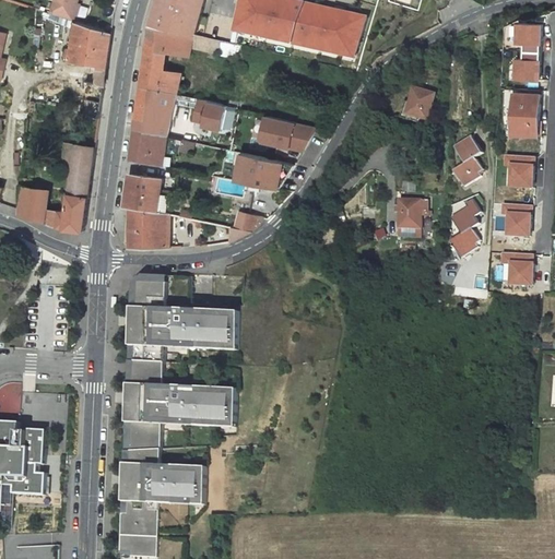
[(50,0),(47,13),(69,20),(69,19),(74,2),(74,0),(50,0)]
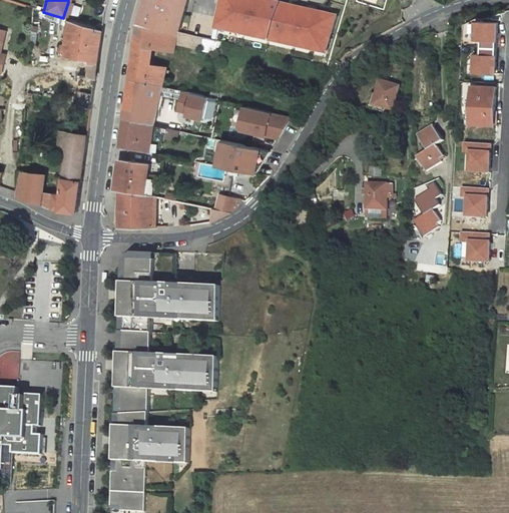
[(142,0),(136,24),(176,33),(184,0),(142,0)]
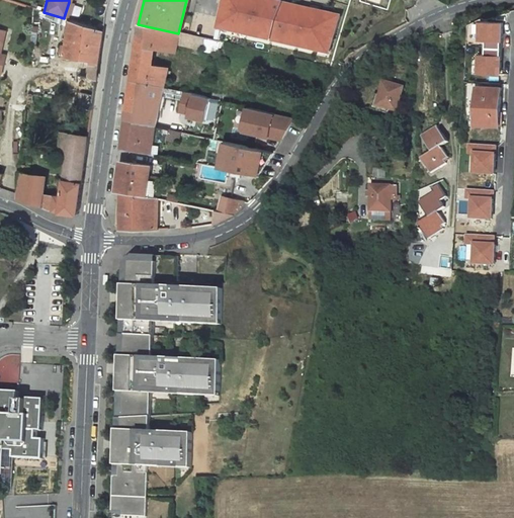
[(226,0),(221,32),(331,53),(338,10),(277,0),(226,0)]
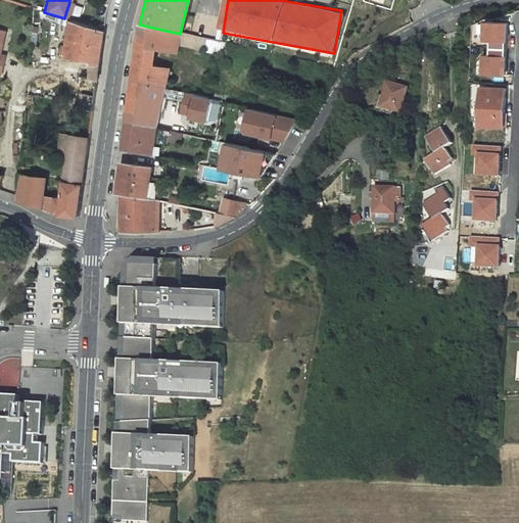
[(57,46),(56,53),(79,59),(97,63),(101,31),(68,20),(63,47),(57,46)]
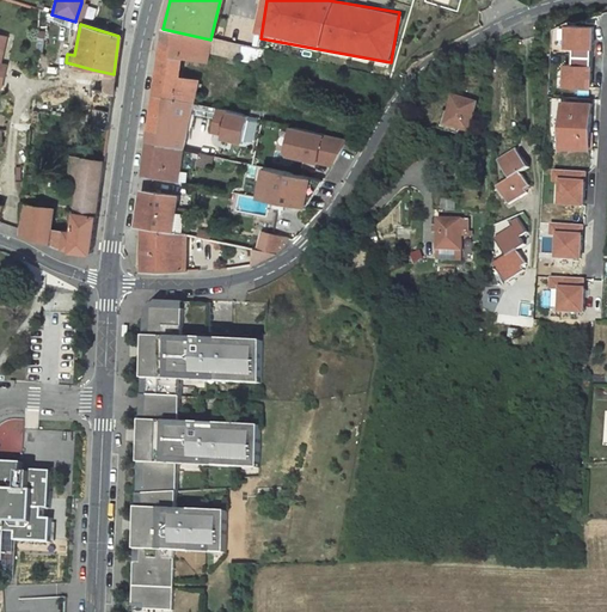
[(206,51),(234,59),(238,46),(210,40),(163,29),(153,95),(190,103),(195,83),(169,78),(171,55),(203,61),(206,51)]
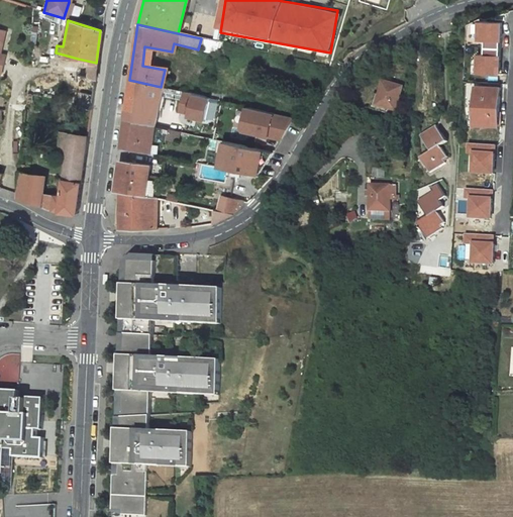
[(205,38),(202,49),(212,54),(215,42),(205,38)]
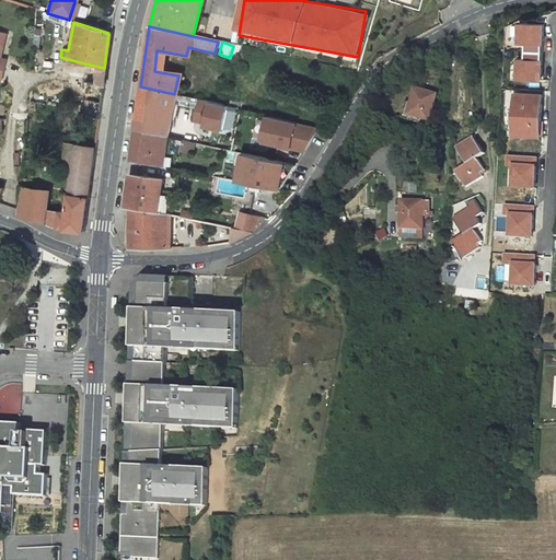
[(84,63),(82,80),(102,83),(104,68),(84,63)]
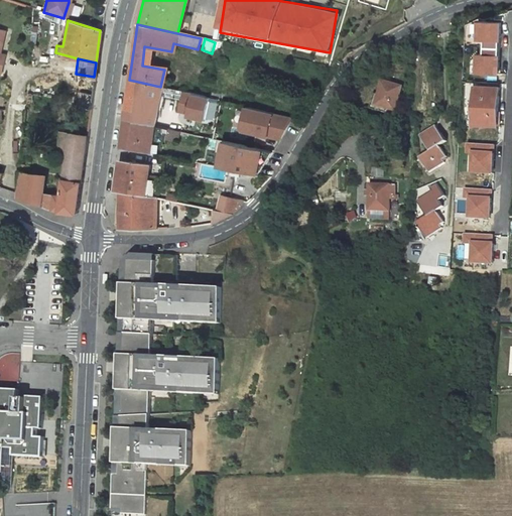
[(76,74),(72,98),(54,94),(53,99),(71,104),(71,105),(89,109),(94,77),(76,74)]
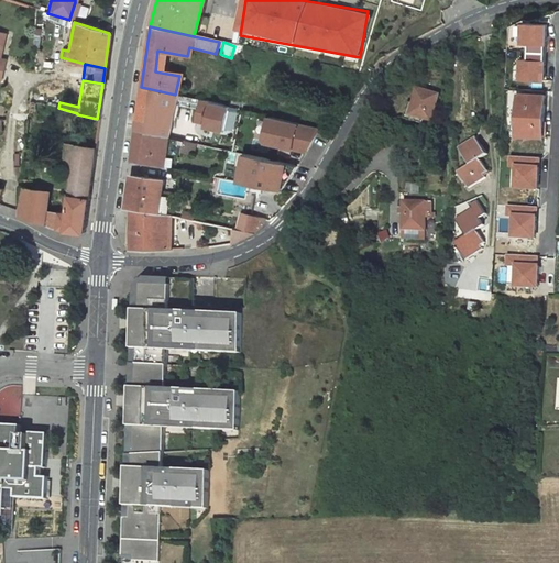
[(135,121),(167,128),(175,95),(141,87),(135,121)]
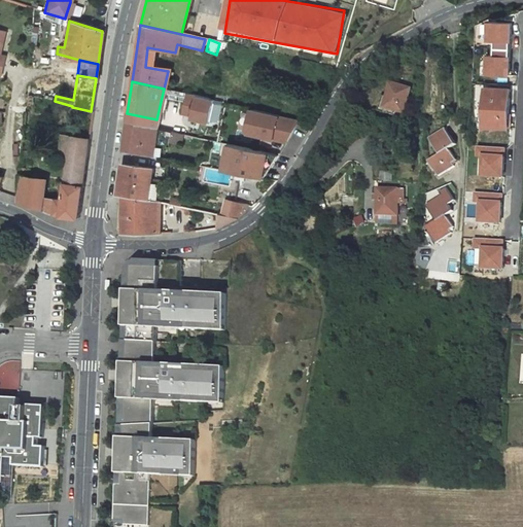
[(388,114),(393,116),(394,111),(401,112),(408,90),(388,83),(384,99),(379,97),(375,110),(381,112),(382,107),(389,109),(388,114)]
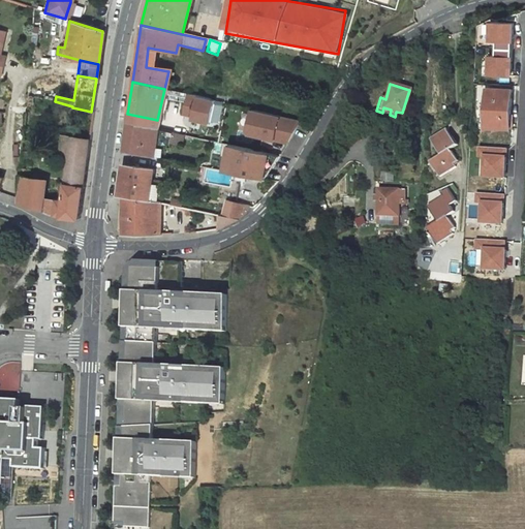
[(507,90),(480,89),(476,127),(505,128),(507,90)]
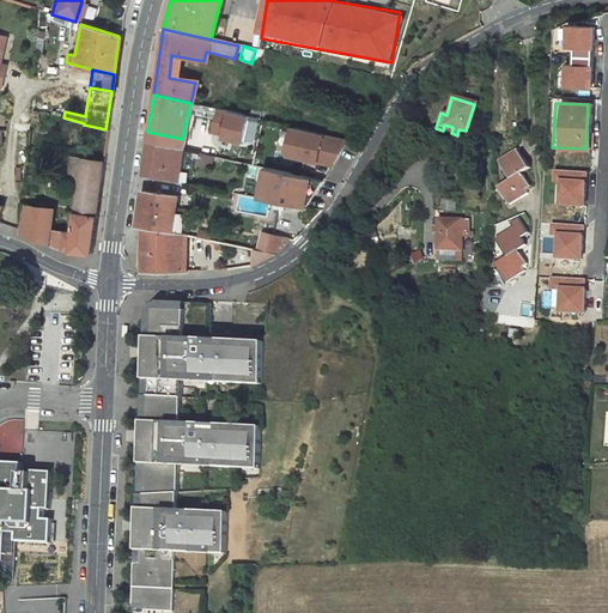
[(219,120),(224,121),(226,110),(195,104),(193,114),(219,120)]
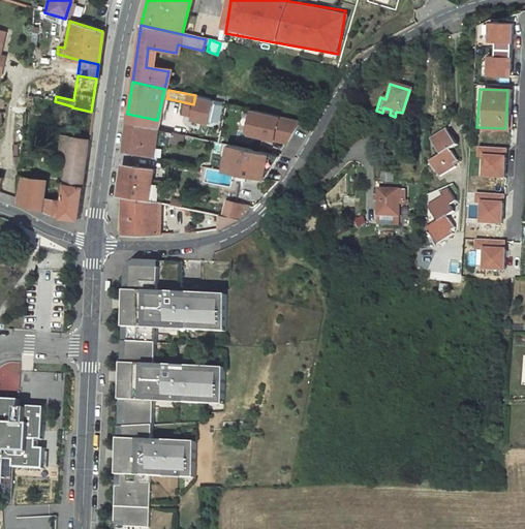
[(289,145),(296,119),(251,107),(245,134),(289,145)]
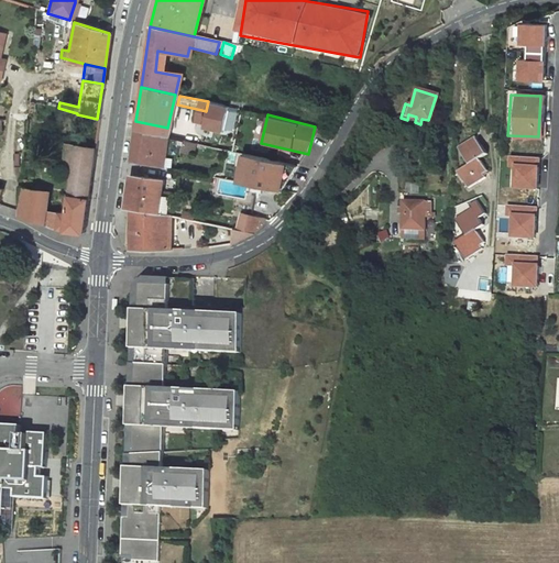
[(166,138),(167,128),(135,121),(134,131),(166,138)]
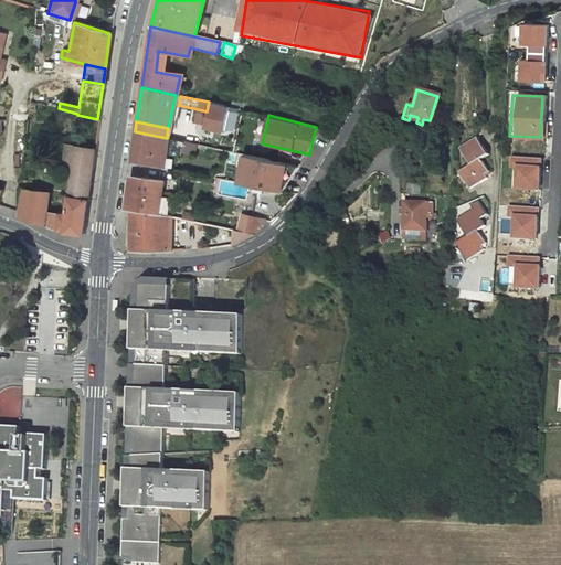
[(130,161),(161,167),(167,138),(135,131),(130,161)]
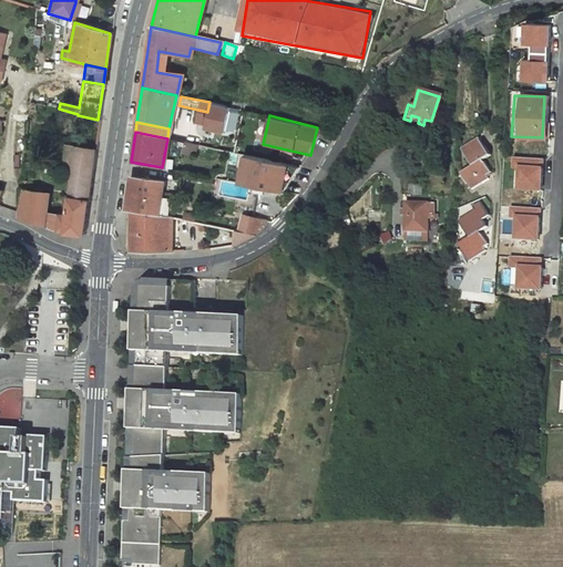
[(218,137),(201,133),(198,145),(216,150),(218,137)]
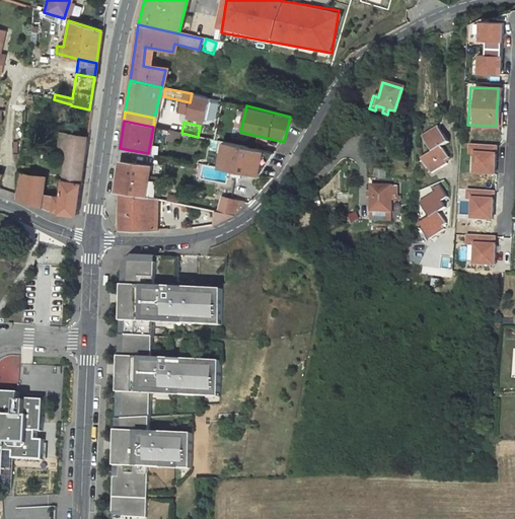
[(420,161),(428,173),(443,163),(441,160),(445,158),(439,148),(438,149),(436,147),(444,142),(435,126),(419,136),(429,152),(433,149),(434,151),(420,161)]
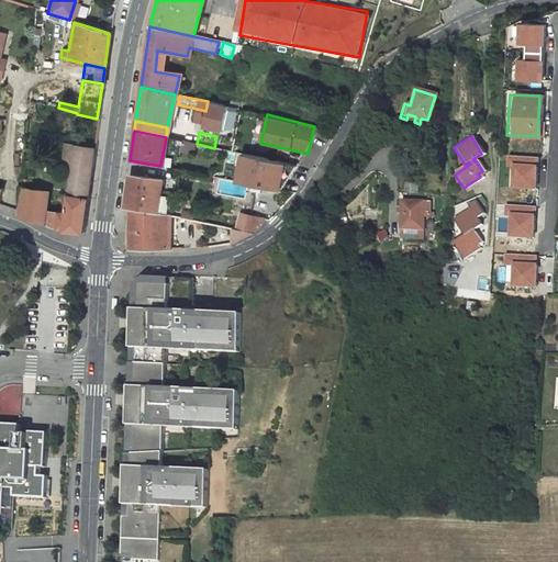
[(175,139),(166,137),(160,166),(170,168),(175,139)]
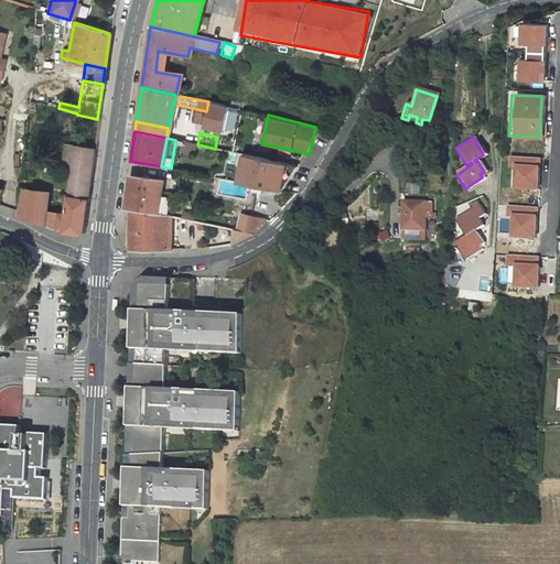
[(63,143),(62,169),(70,170),(68,182),(88,184),(93,148),(63,143)]
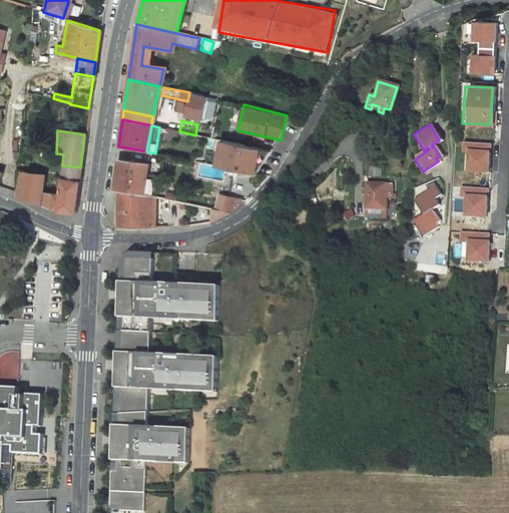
[(252,147),(242,171),(266,176),(281,153),(252,147)]
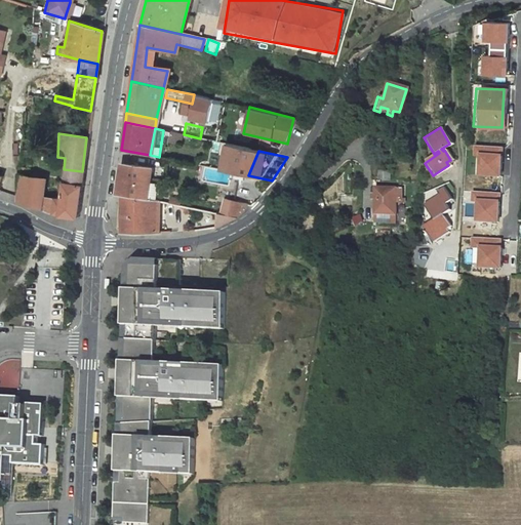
[(148,183),(150,168),(119,163),(115,194),(119,195),(152,199),(156,200),(158,184),(148,183)]
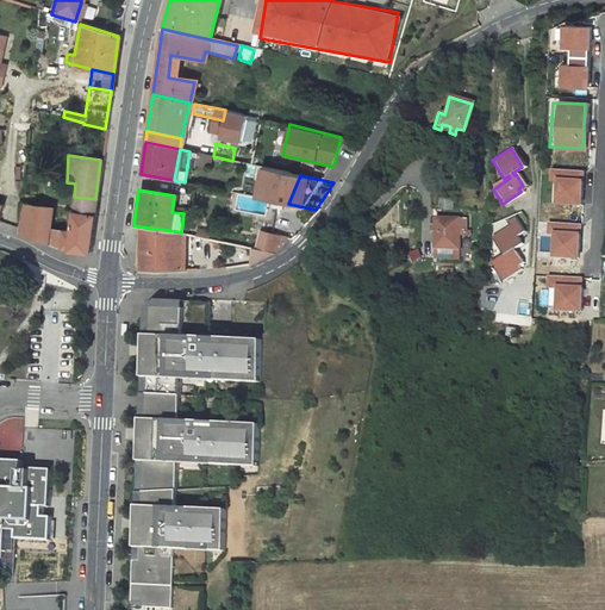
[(48,228),(50,207),(25,203),(26,194),(22,193),(18,234),(67,250),(88,253),(94,209),(85,209),(85,211),(75,210),(75,212),(72,212),(69,231),(48,228)]
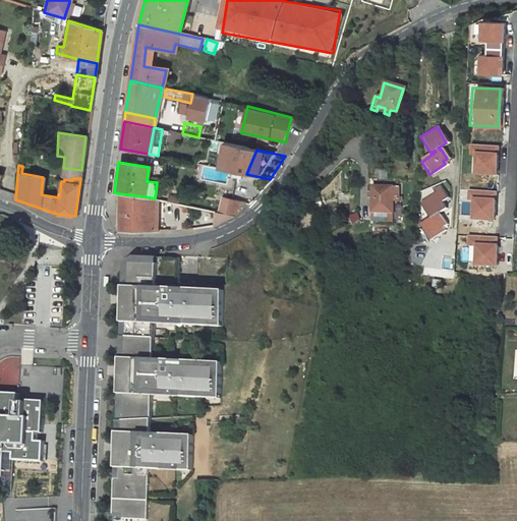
[(63,168),(61,181),(64,181),(64,179),(72,180),(72,178),(80,178),(81,170),(63,168)]
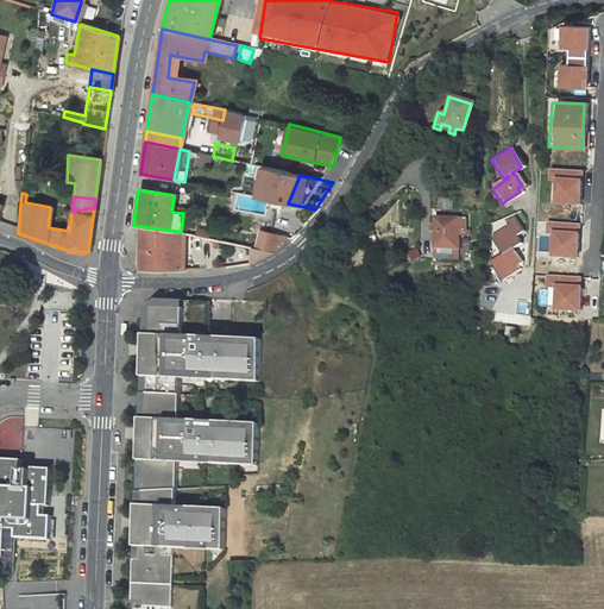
[(463,218),(433,218),(432,258),(454,258),(455,230),(463,230),(463,218)]
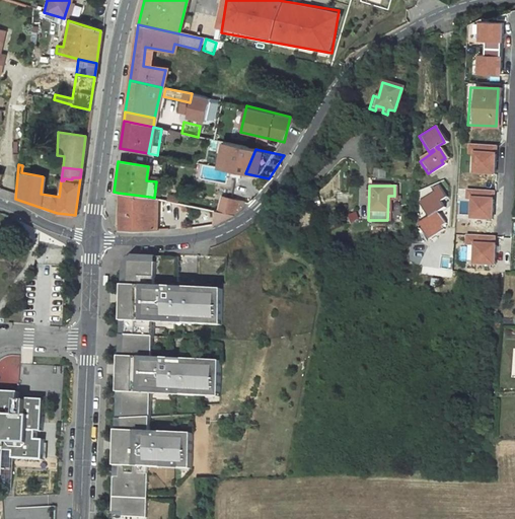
[(417,227),(426,239),(440,230),(438,226),(443,224),(436,214),(435,215),(433,213),(441,208),(437,201),(443,197),(436,186),(429,190),(431,193),(417,203),(426,217),(431,215),(432,217),(417,227)]
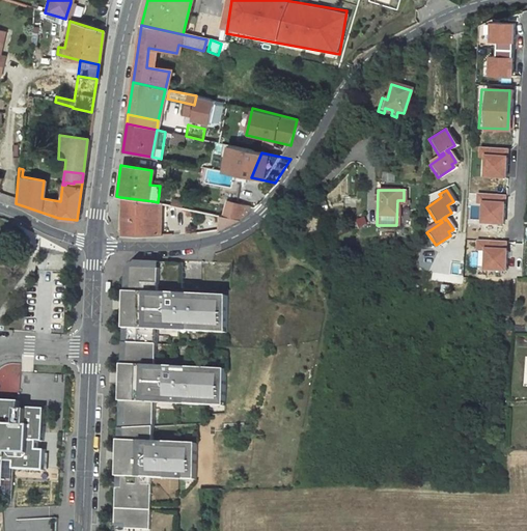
[(154,201),(120,197),(120,235),(153,234),(154,201)]
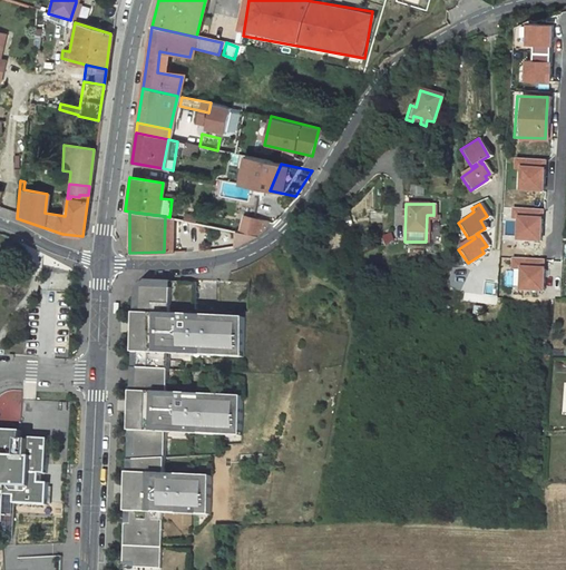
[(265,222),(250,218),(245,234),(254,236),(262,229),(265,222)]
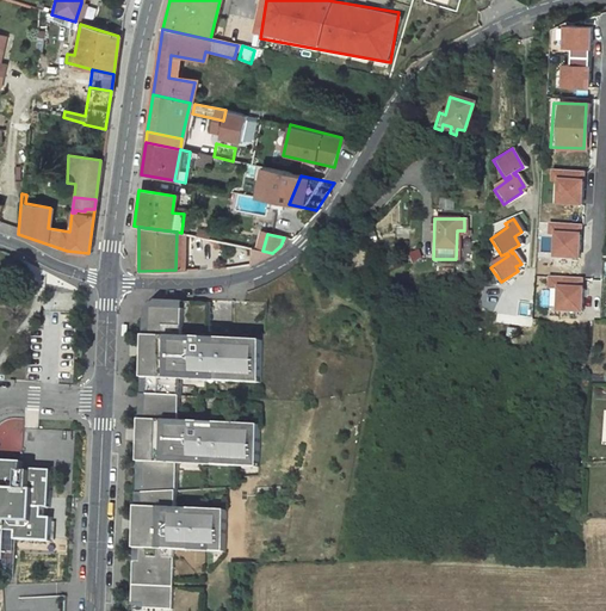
[(251,248),(248,264),(249,264),(272,253),(263,251),(251,248)]
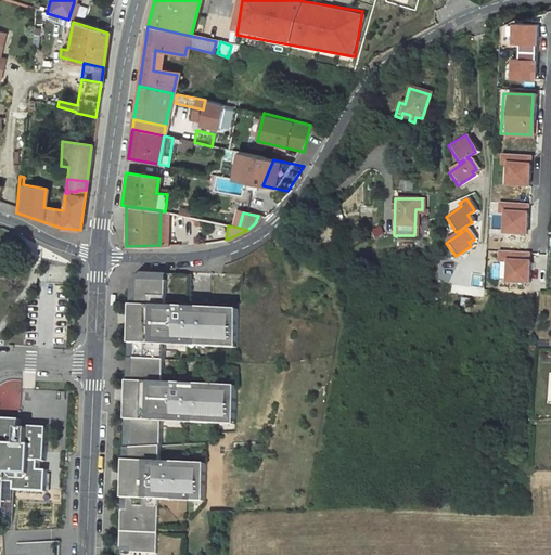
[(187,301),(188,275),(140,273),(130,283),(127,359),(162,360),(162,346),(234,348),(235,304),(187,301)]
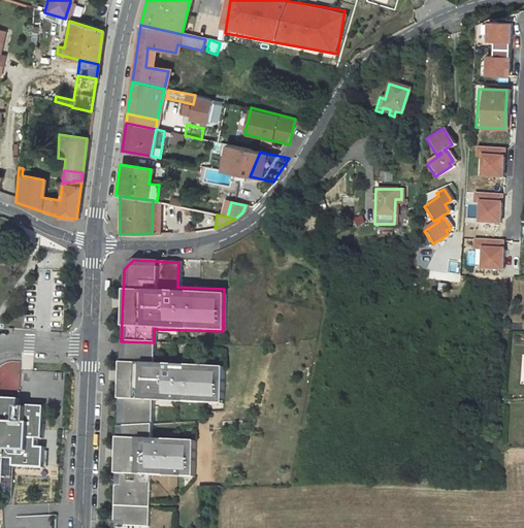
[(154,342),(121,341),(118,426),(150,424),(151,401),(220,404),(222,367),(153,365),(154,342)]
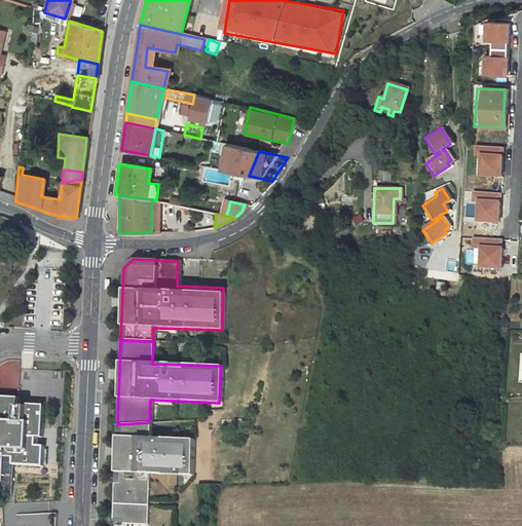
[(15,397),(0,396),(0,481),(1,456),(10,457),(10,463),(40,464),(41,446),(33,445),(34,436),(39,437),(41,405),(25,404),(25,406),(15,406),(15,397)]
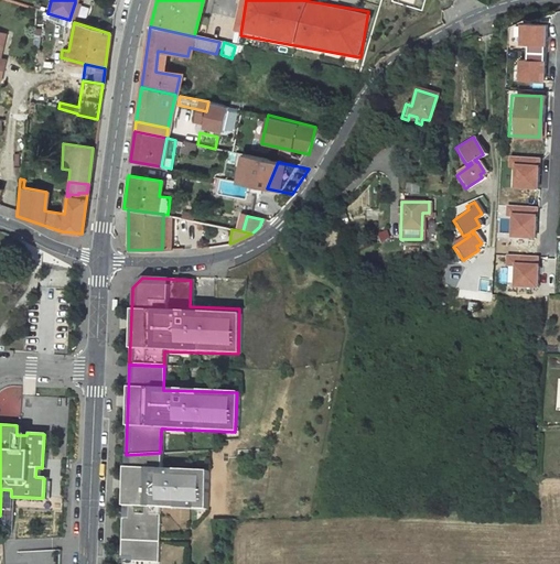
[(160,453),(126,455),(118,563),(153,563),(158,509),(203,512),(205,479),(159,476),(160,453)]
